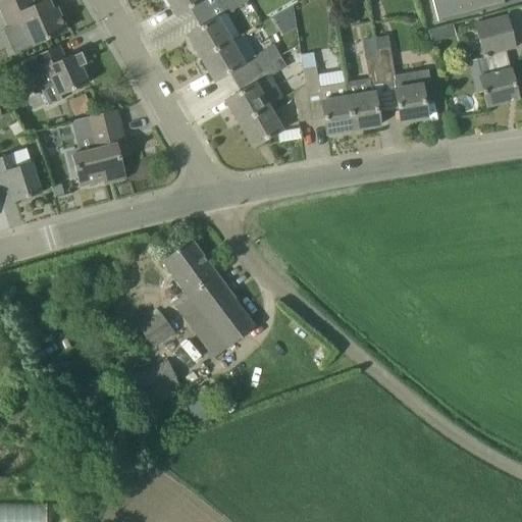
[(21,21),(32,44),(32,45),(64,31),(55,9),(51,10),(46,0),(33,6),(30,0),(5,0),(0,2),(0,8),(8,28),(21,21)]
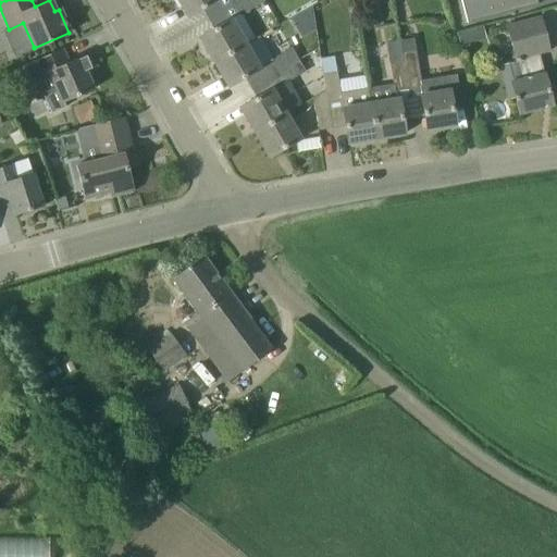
[(177,0),(187,16),(215,0),(177,0)]
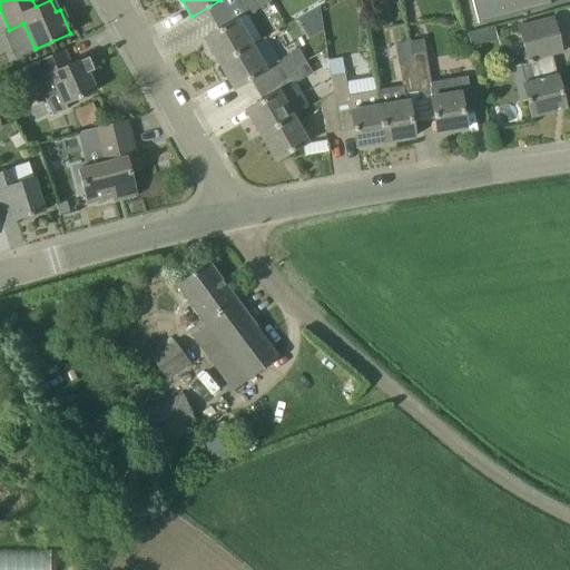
[(271,1),(268,0),(245,0),(239,3),(246,16),(271,1)]
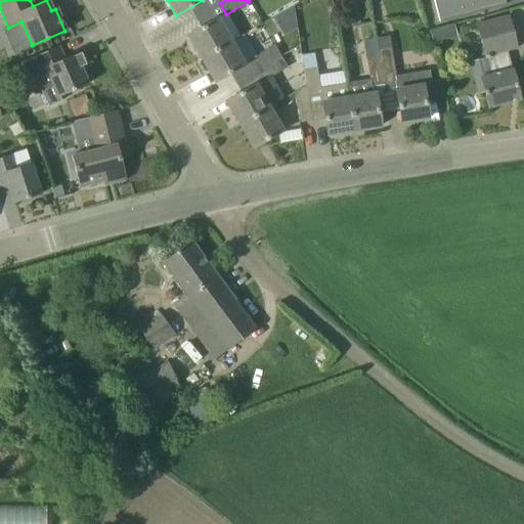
[(434,0),(433,0),(439,22),(506,4),(505,2),(499,3),(498,0),(434,0)]
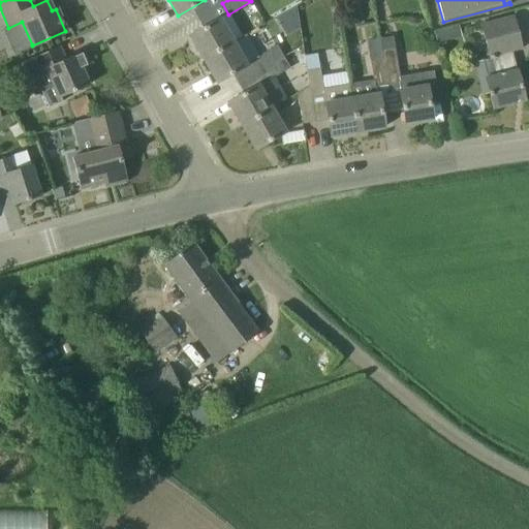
[(480,25),(484,38),(489,58),(490,57),(494,75),(485,79),(492,109),(524,100),(517,69),(512,70),(508,52),(521,49),(512,17),(480,25)]
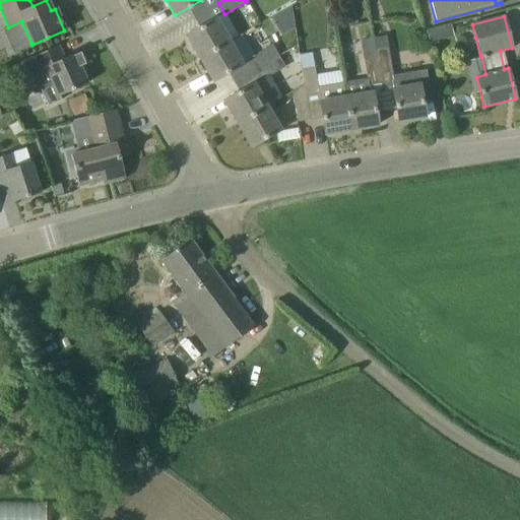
[(186,35),(199,58),(229,42),(214,18),(186,35)]
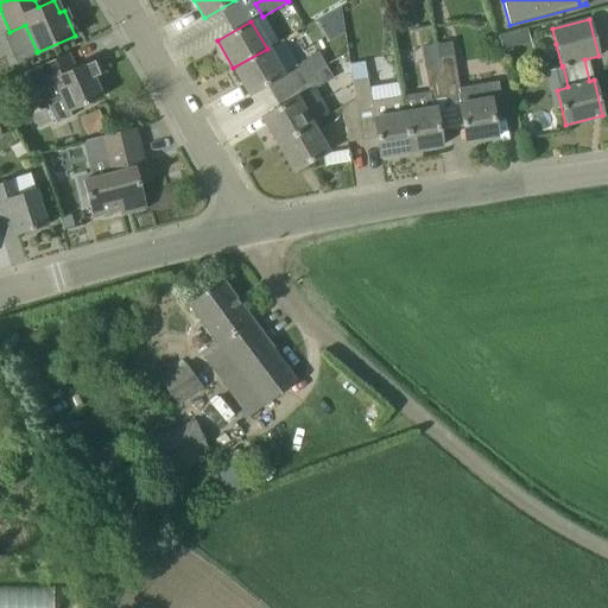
[(296,65),(282,40),(278,43),(267,49),(233,68),(248,95),(266,84),(273,96),(324,65),(317,52),(296,65)]
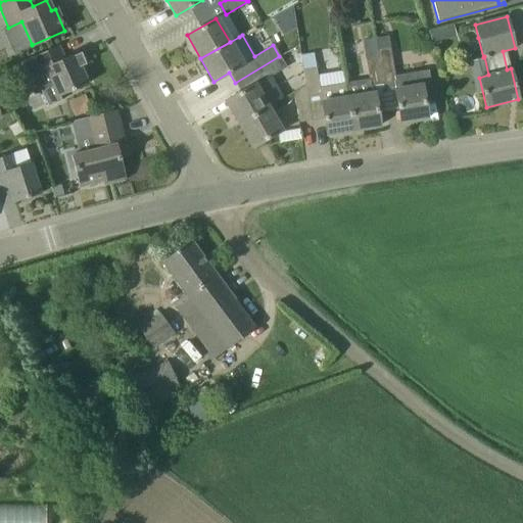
[(59,96),(87,84),(80,67),(86,65),(80,51),(63,58),(58,46),(25,61),(32,79),(27,81),(33,95),(41,92),(47,106),(61,100),(59,96)]
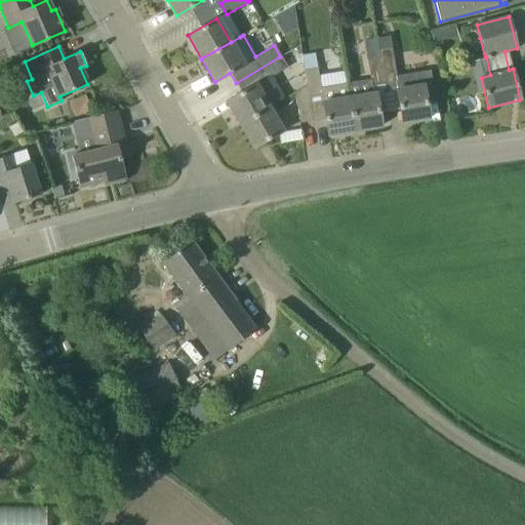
[(379,58),(384,84),(391,83),(396,87),(397,90),(396,90),(401,123),(429,118),(420,73),(397,77),(392,47),(378,49),(379,58)]
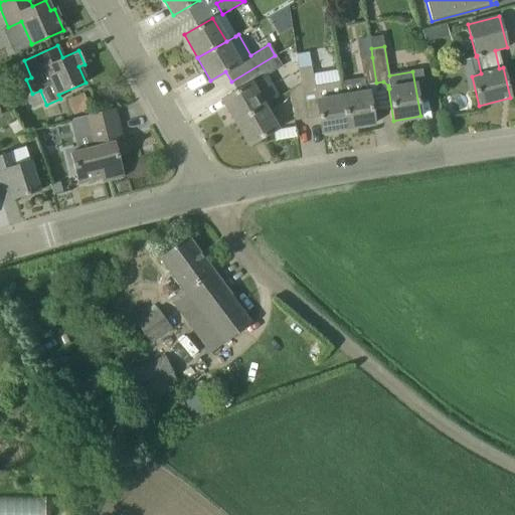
[(309,54),(297,56),(298,68),(311,66),(310,61),(309,54)]
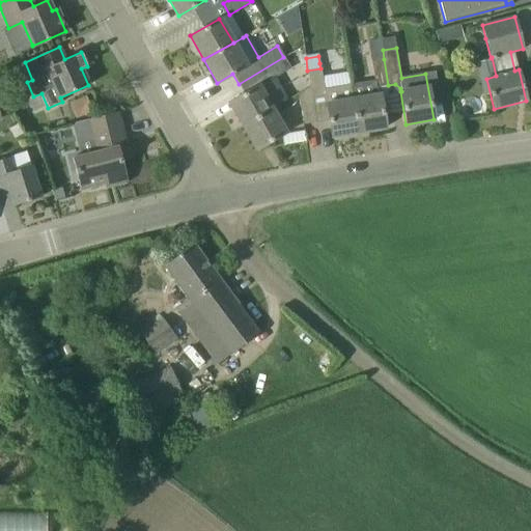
[(228,103),(243,127),(272,109),(281,104),(279,102),(283,99),(272,80),(290,68),(283,57),(239,84),(244,93),(228,103)]
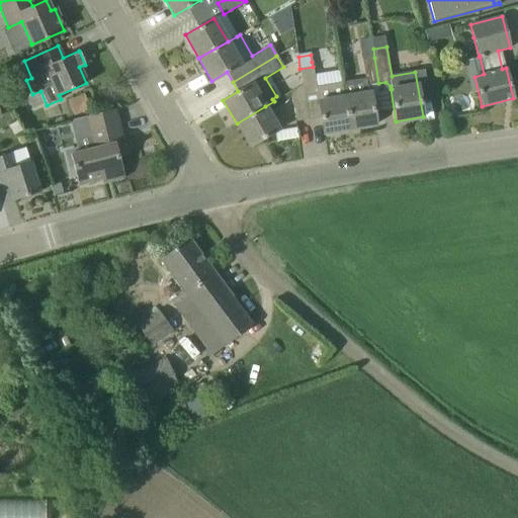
[(365,78),(341,82),(349,130),(375,124),(368,84),(378,83),(374,58),(362,60),(365,78)]
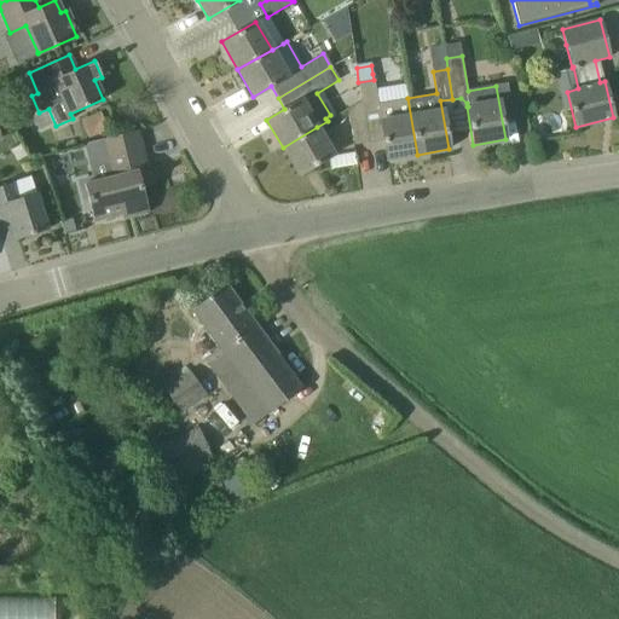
[(404,85),(376,90),(374,80),(358,82),(359,86),(362,102),(360,102),(368,143),(383,140),(386,160),(417,155),(408,98),(404,85)]
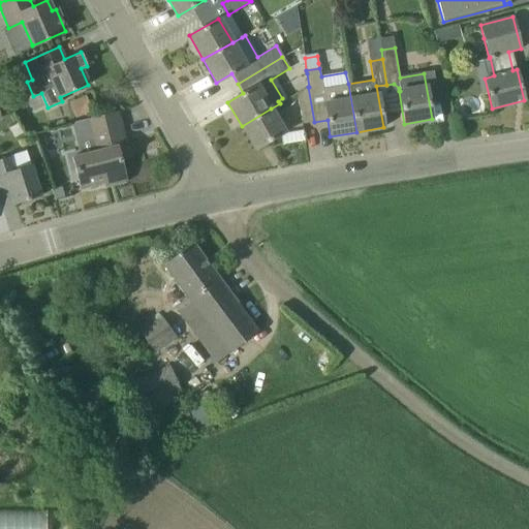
[(297,94),(302,124),(314,122),(308,87),(297,94)]
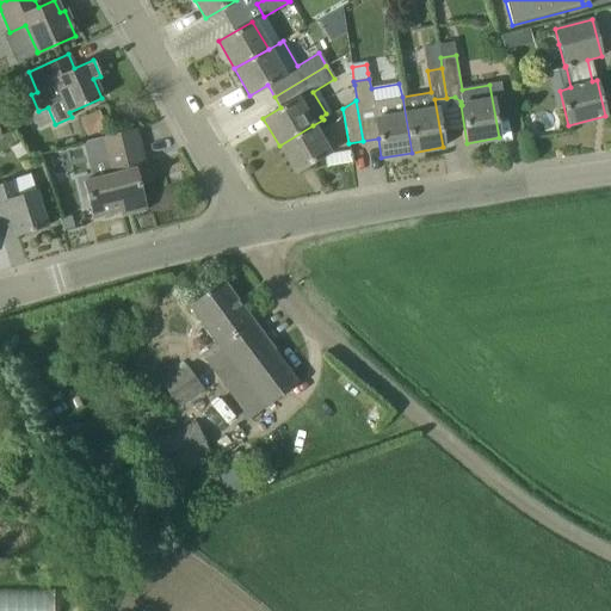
[(313,125),(279,146),(295,172),(328,153),(313,125)]
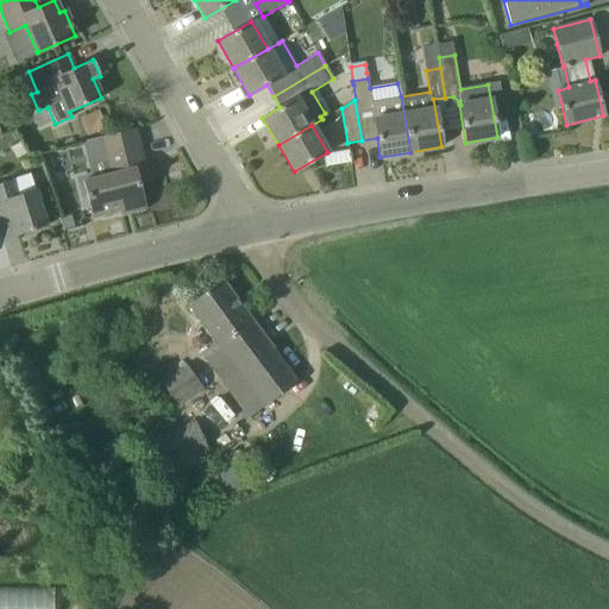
[(112,217),(113,213),(130,208),(131,213),(145,209),(139,184),(149,182),(135,129),(99,138),(108,175),(82,182),(92,218),(99,217),(101,219),(112,217)]
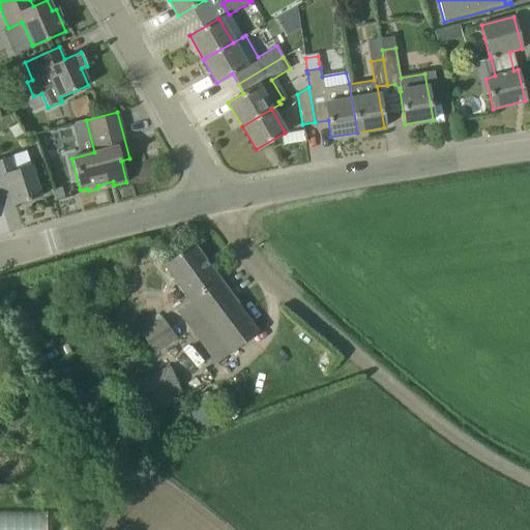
[(0,187),(7,185),(13,205),(40,197),(30,165),(13,171),(9,157),(0,159),(0,187)]
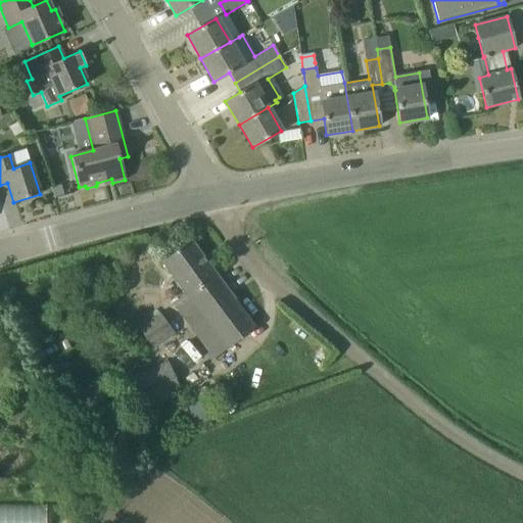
[(212,359),(254,328),(190,240),(161,262),(186,294),(173,303),(212,359)]
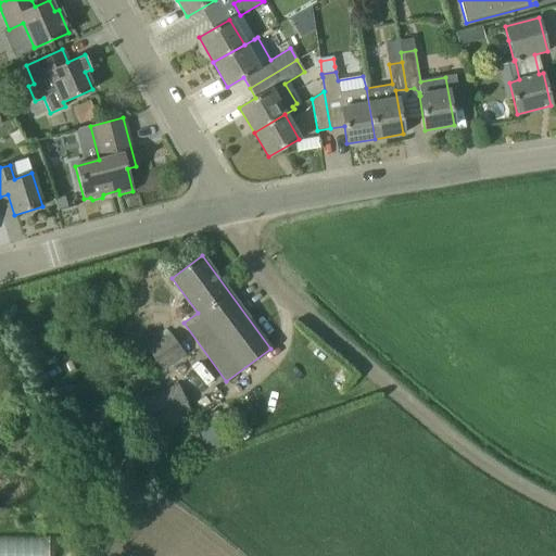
[(162,370),(185,354),(169,333),(147,350),(162,370)]
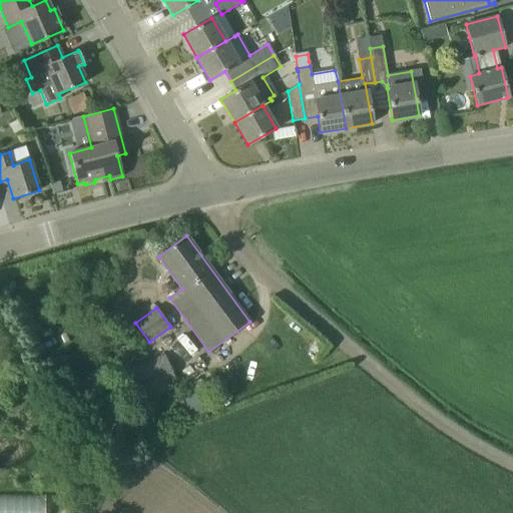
[(140,402),(177,386),(164,356),(127,372),(140,402)]
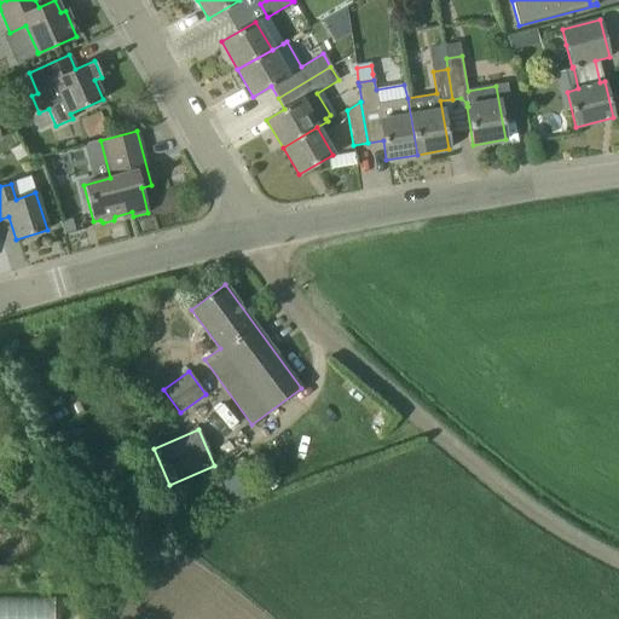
[(0,596),(0,618),(51,618),(52,597),(0,596)]
